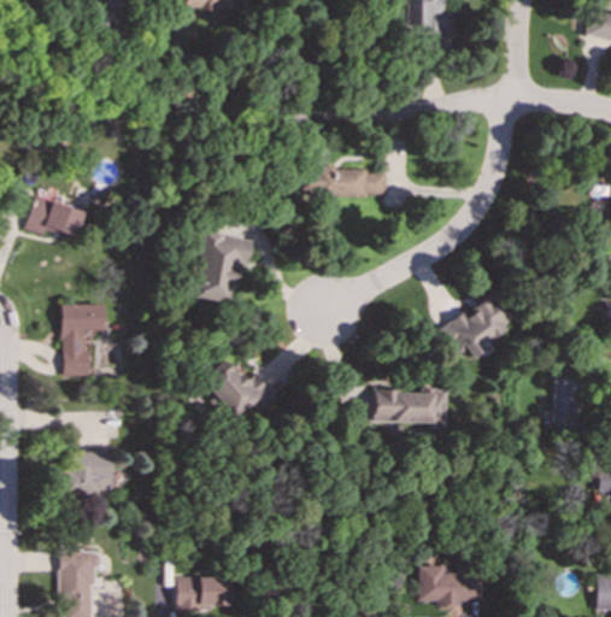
[(454,33),(454,12),(445,12),(445,0),(406,0),(407,27),(429,27),(429,33),(454,33)]
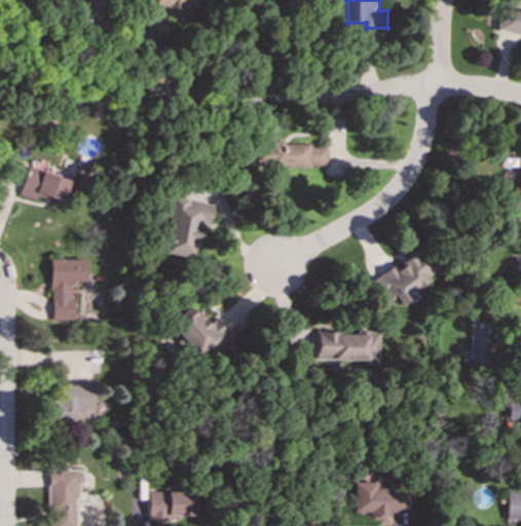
[(331,165),(331,147),(313,147),(313,143),(264,143),(264,166),(331,165)]
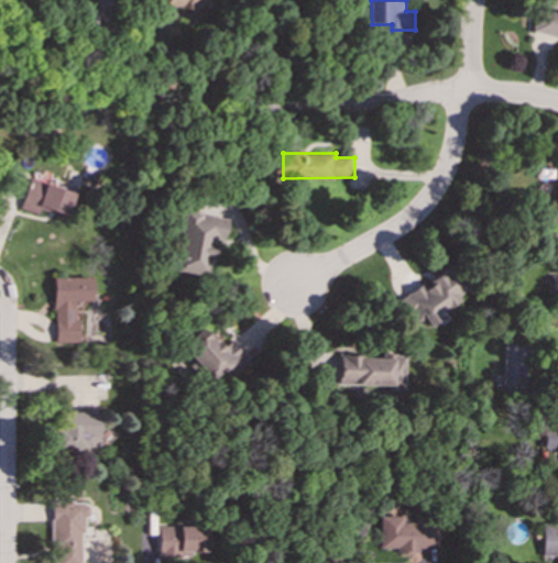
[(23,209),(41,213),(42,209),(72,217),(78,192),(32,179),(23,209)]
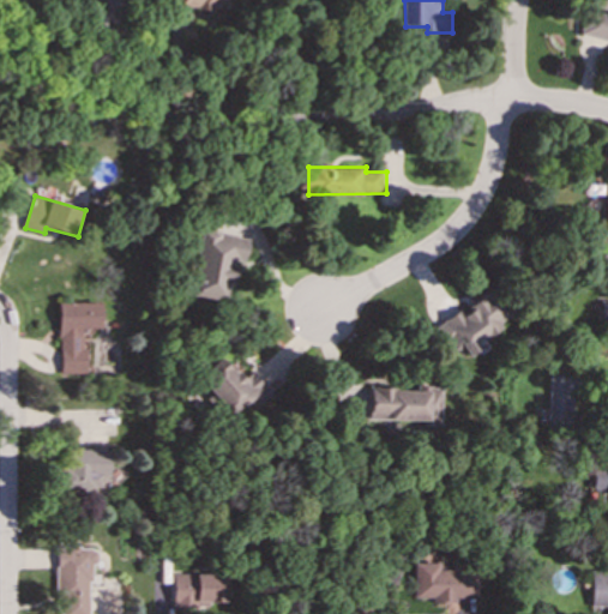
[(248,262),(252,239),(206,230),(197,294),(232,300),(234,284),(238,286),(241,260),(248,262)]
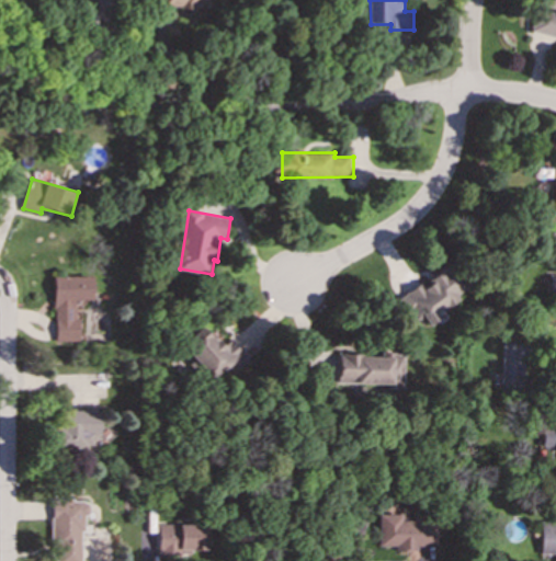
[(404,299),(420,321),(426,317),(432,325),(443,318),(440,313),(471,290),(450,264),(404,299)]
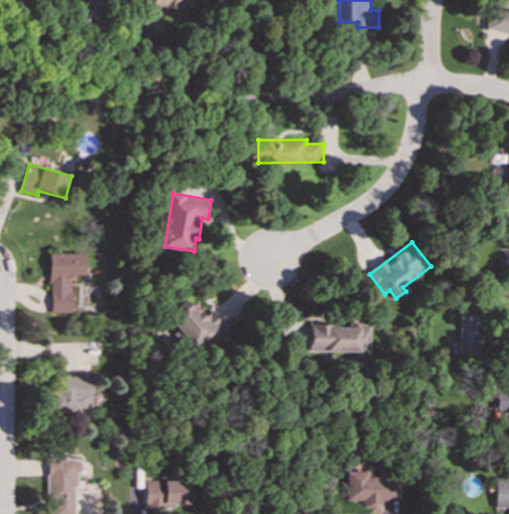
[(87,253),(52,253),(53,312),(75,312),(74,274),(87,274),(87,253)]
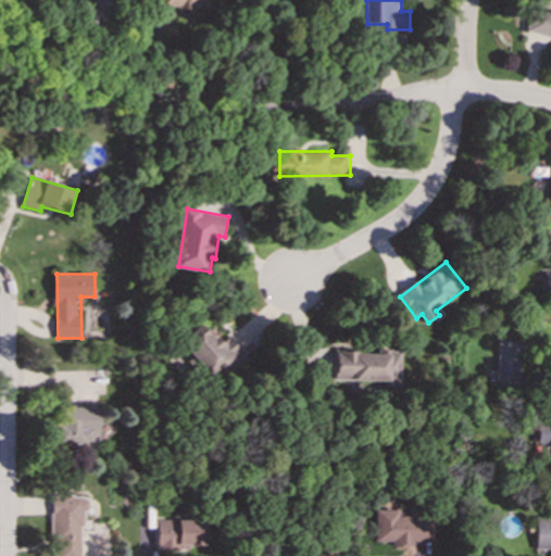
[(232,337),(223,344),(204,324),(183,342),(212,377),(230,362),(237,369),(250,357),(232,337)]
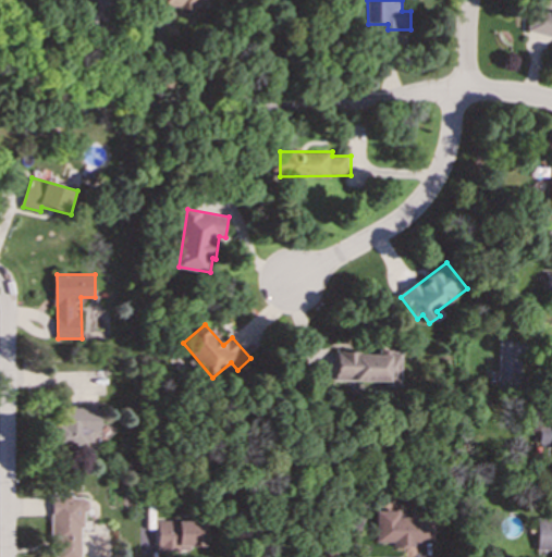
[(503,342),(504,386),(522,386),(522,376),(526,375),(525,342),(503,342)]
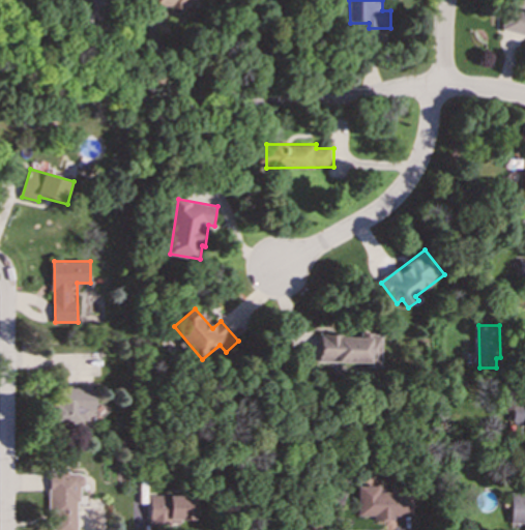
[(384,335),(322,333),(321,362),(383,364),(384,335)]
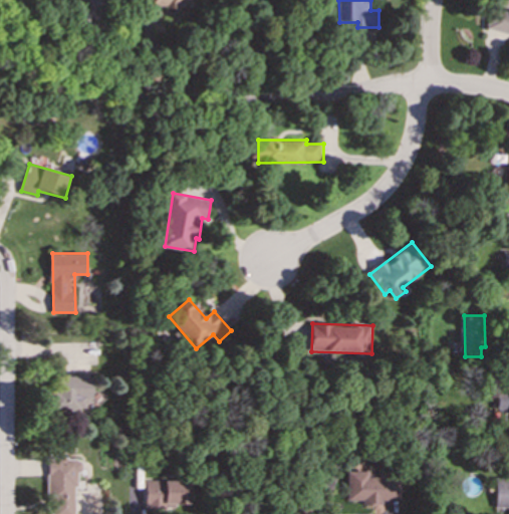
[(93,399),(94,376),(58,375),(57,411),(88,412),(88,399),(93,399)]
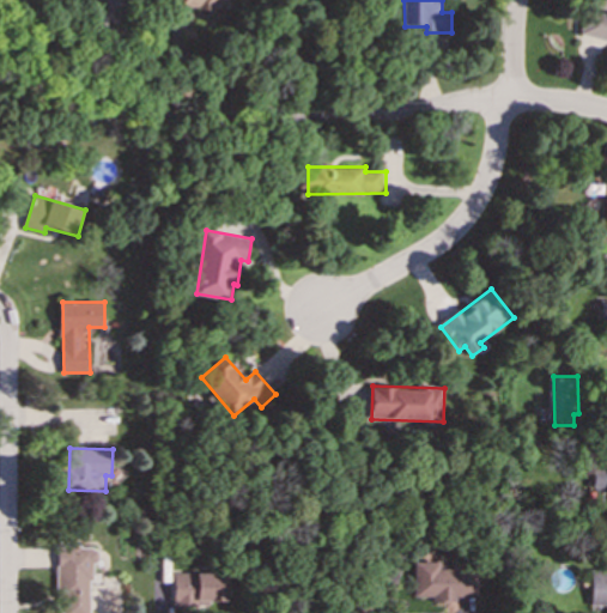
[(92,612),(92,563),(101,563),(101,546),(61,546),(61,612),(92,612)]
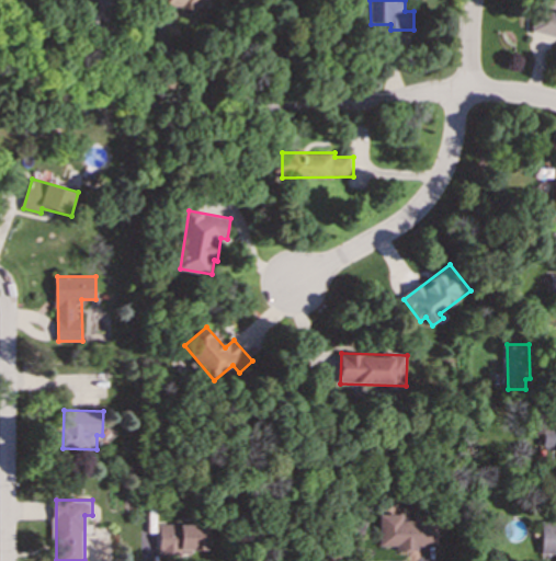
[(383,547),(400,546),(400,560),(421,560),(421,546),(435,546),(435,535),(427,536),(427,522),(405,522),(405,514),(382,514),(383,547)]
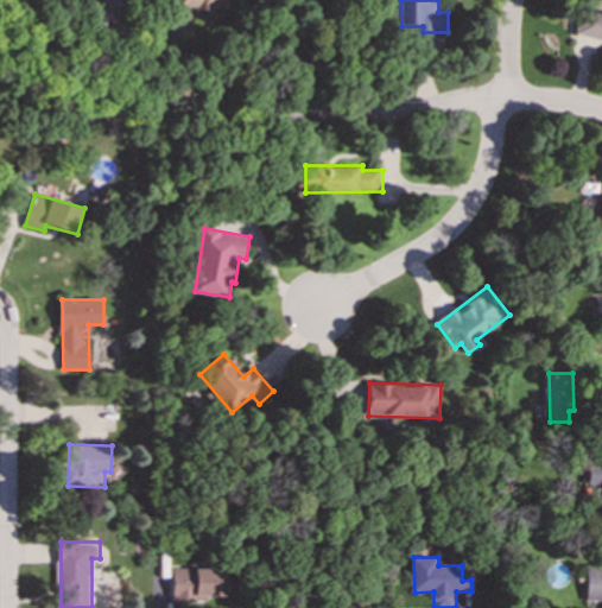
[(589,600),(601,600),(601,563),(589,563),(589,600)]
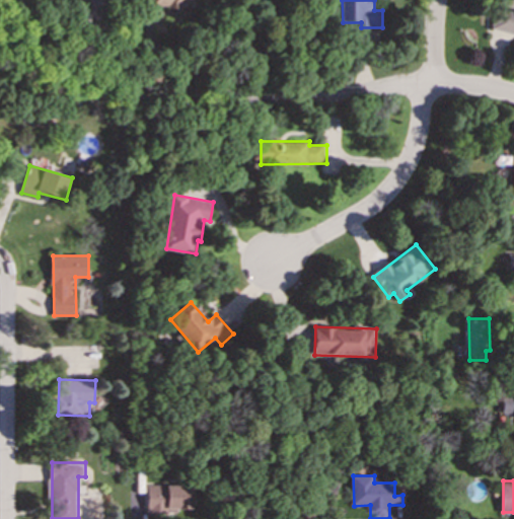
[(177,509),(197,510),(198,486),(149,485),(148,513),(177,513),(177,509)]
